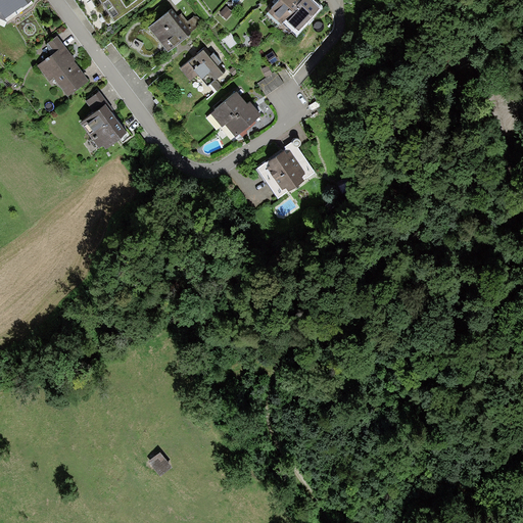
[(0,0),(0,19),(28,0),(27,0),(0,0)]
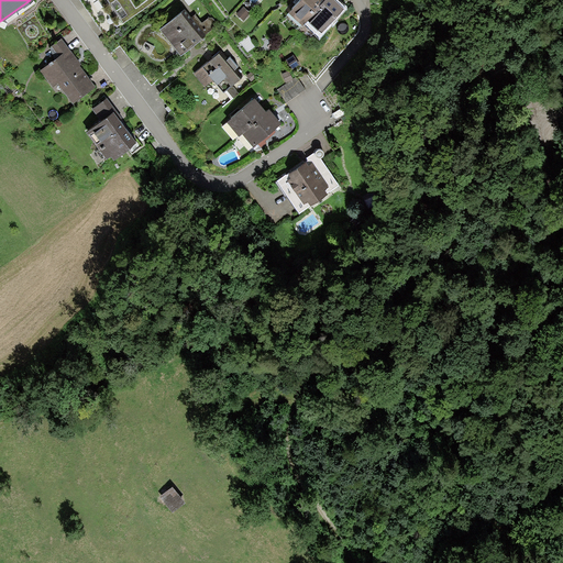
[(78,0),(107,41),(120,31),(118,26),(155,0),(78,0)]
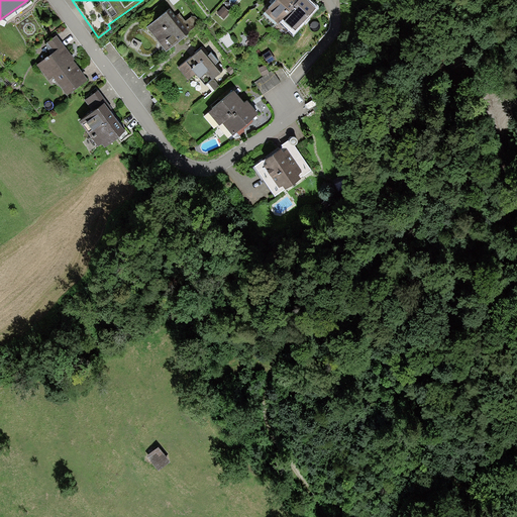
[(275,0),(265,10),(278,23),(283,19),(292,28),(313,5),(307,0),(275,0)]
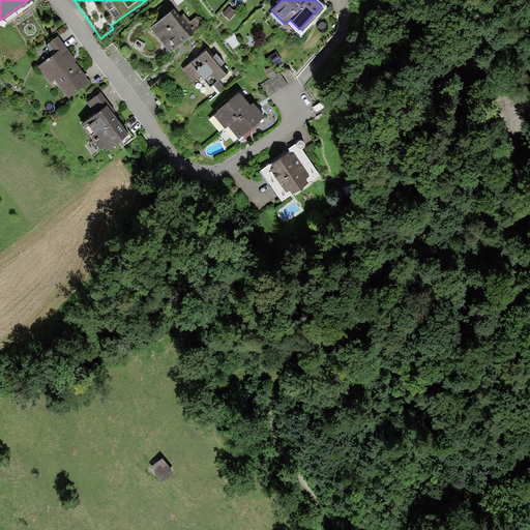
[(179,17),(173,8),(151,25),(171,50),(202,25),(202,21),(199,17),(195,17),(188,22),(182,13),(179,17)]
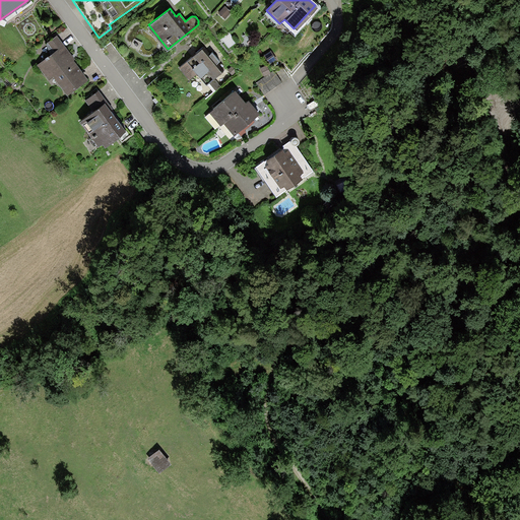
[(65,96),(85,82),(56,39),(48,45),(54,54),(38,65),(48,79),(52,77),(65,96)]
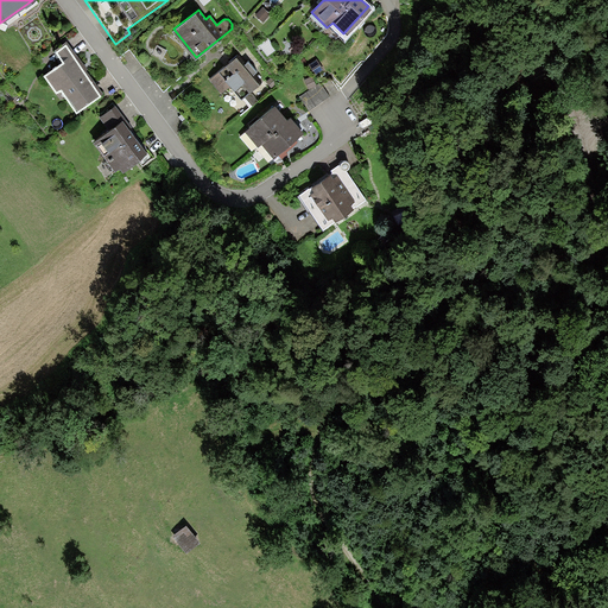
[(259,86),(235,58),(211,78),(235,106),(259,86)]
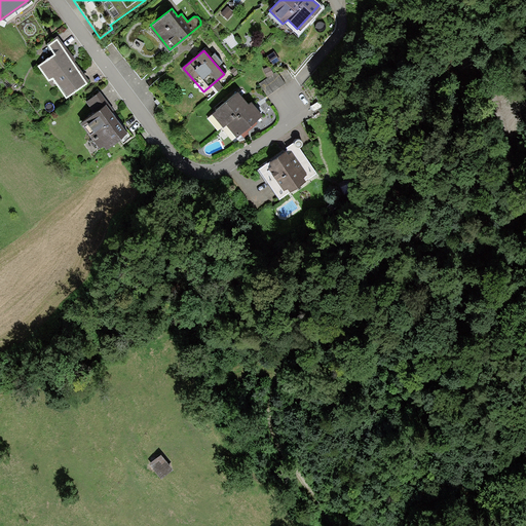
[(279,72),(261,83),(269,96),(288,85),(279,72)]
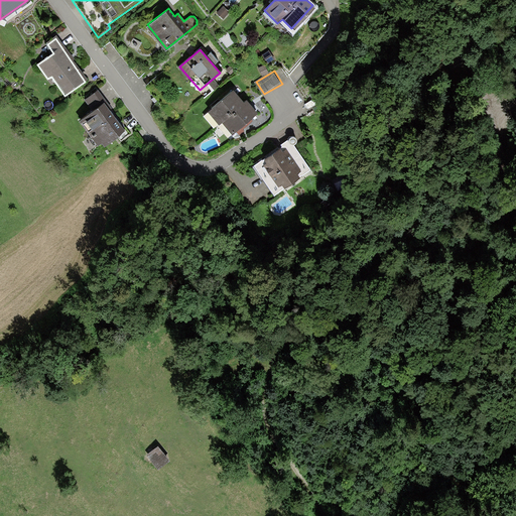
[(244,104),(232,91),(209,112),(221,125),(224,122),(233,133),(257,112),(247,101),(244,104)]
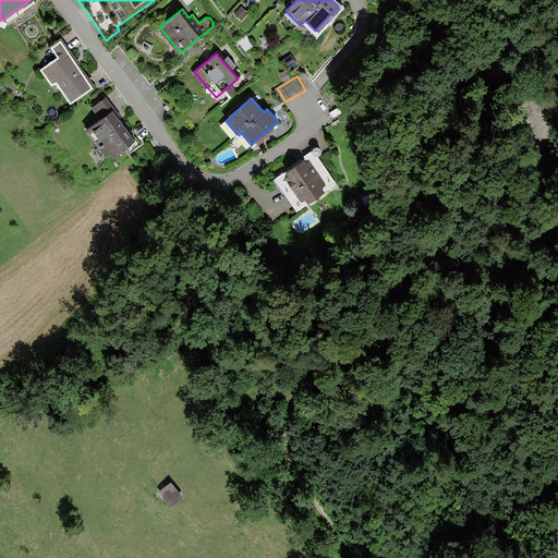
[(109,160),(134,143),(105,100),(93,109),(99,119),(86,129),(109,160)]
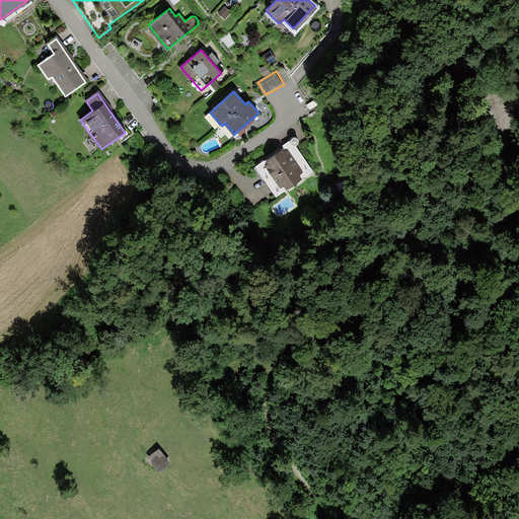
[(290,141),(251,167),(271,196),(309,170),(290,141)]
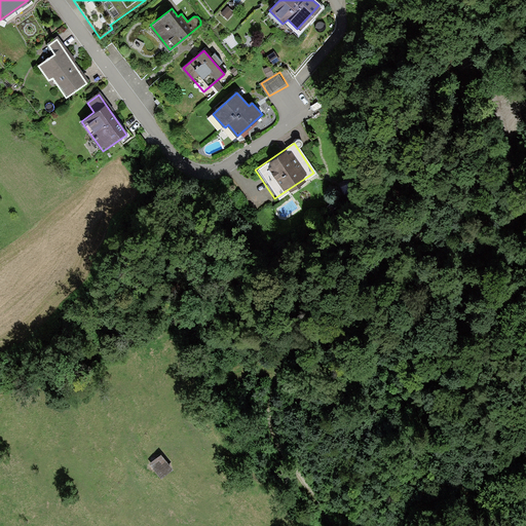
[(174,467),(161,453),(150,463),(162,478),(174,467)]
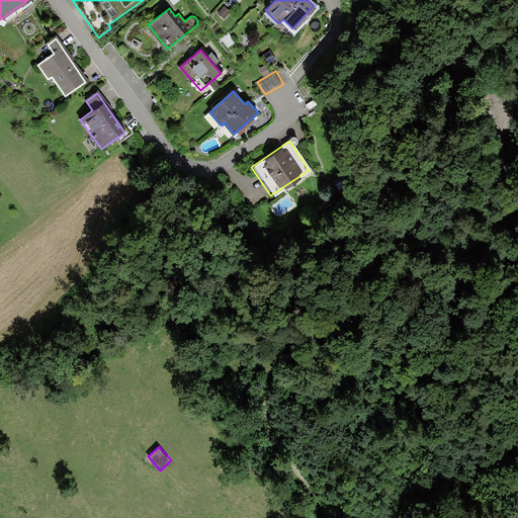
All buildings are outlined.
